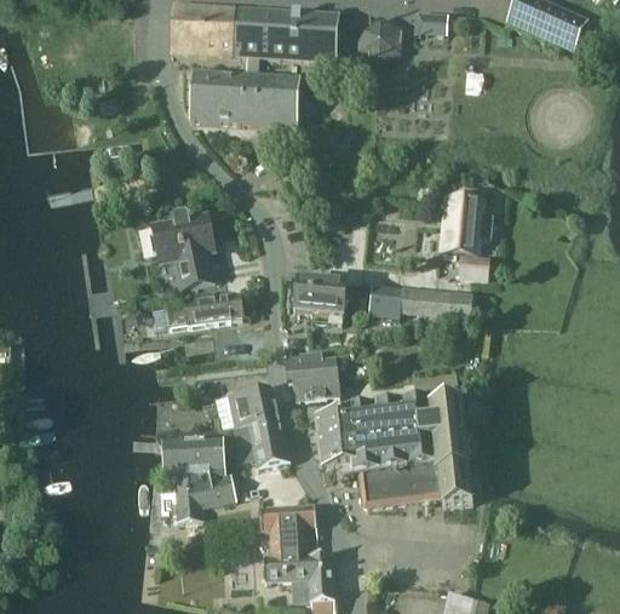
[(517,0),(515,5),(507,22),(578,52),(584,38),(591,22),(541,0),(517,0)]
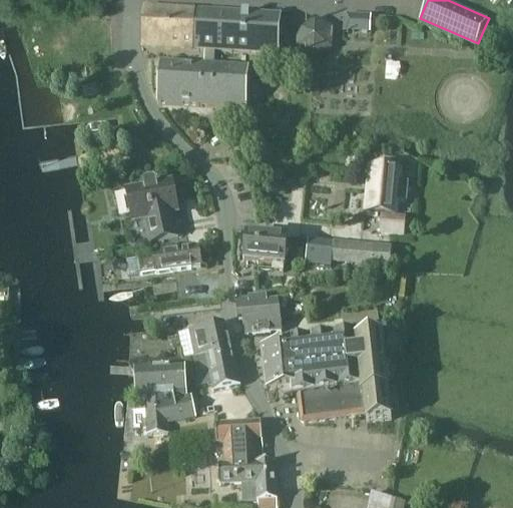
[(205,46),(214,47),(278,50),(279,35),(280,11),(146,3),(144,43),(205,46)]
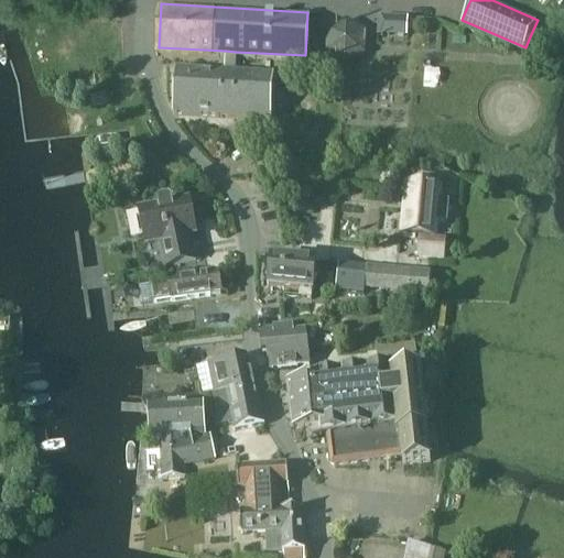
[(408,25),(409,14),(378,12),(378,23),(377,30),(389,31),(390,24),(408,25)]
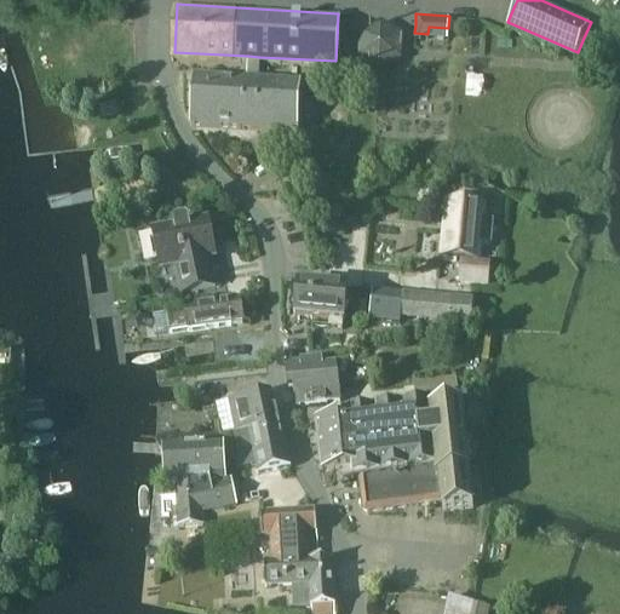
[(380,17),(359,29),(359,44),(359,55),(380,67),(402,53),(401,29),(380,17)]
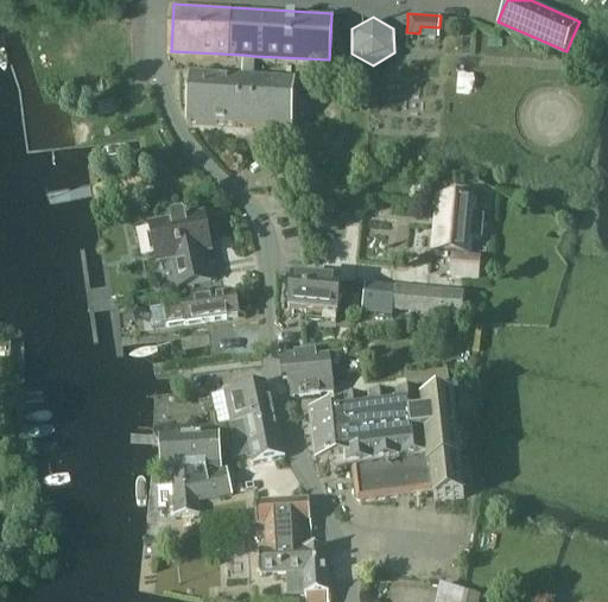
[(253,73),(254,56),(244,55),(242,71),(191,69),(189,116),(292,122),(295,75),(253,73)]
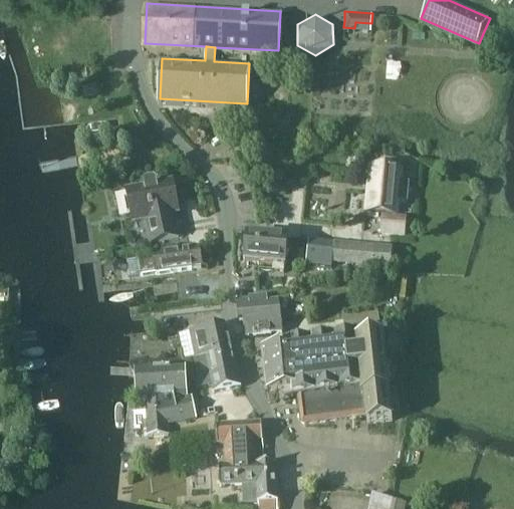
[(397,210),(398,210),(400,197),(409,198),(411,179),(402,178),(403,167),(402,167),(403,157),(382,155),(381,164),(371,163),(367,206),(388,208),(387,214),(386,214),(384,228),(406,230),(408,216),(397,214),(397,210)]
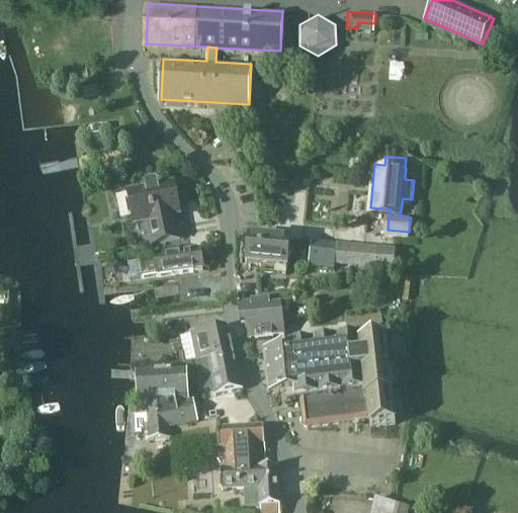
[(174,211),(179,210),(172,178),(160,181),(154,177),(147,178),(143,184),(127,187),(135,220),(148,218),(153,241),(179,236),(174,211)]
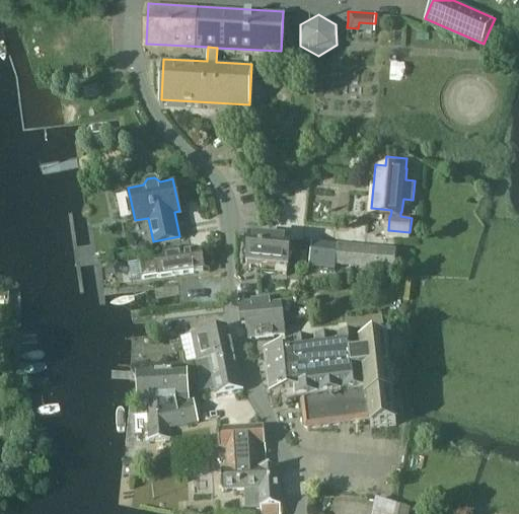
[(247,261),(287,265),(290,237),(257,233),(250,232),(247,261)]
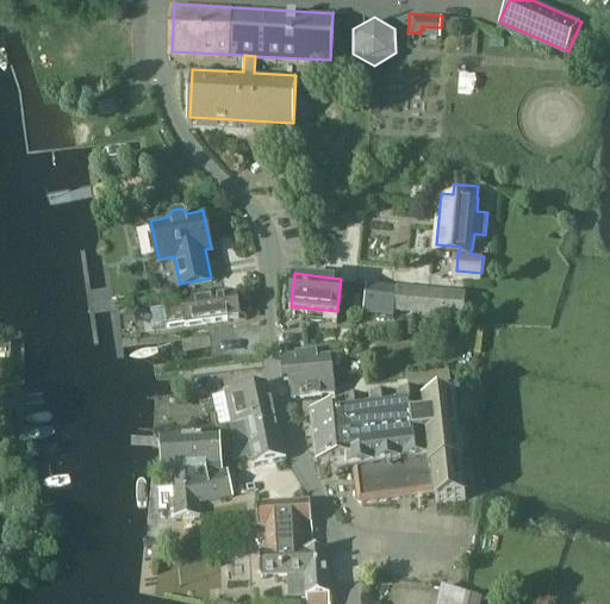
[(398,282),(367,279),(367,281),(363,309),(394,312),(394,306),(398,282)]
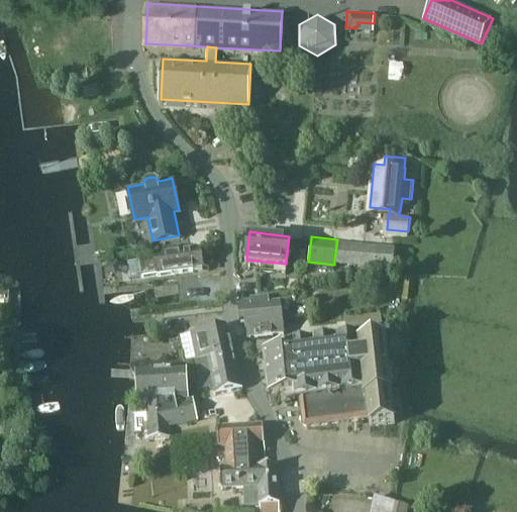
[(149,251),(153,246),(152,241),(147,237),(140,239),(136,244),(137,249),(142,252),(149,251)]
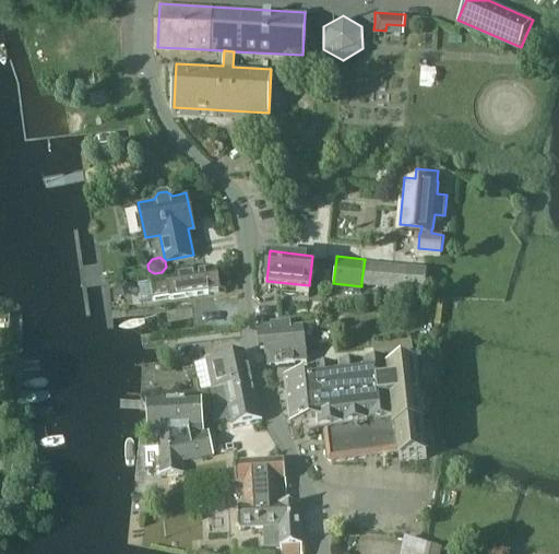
[(427,267),(395,263),(365,259),(361,281),(393,284),(425,287),(427,267)]
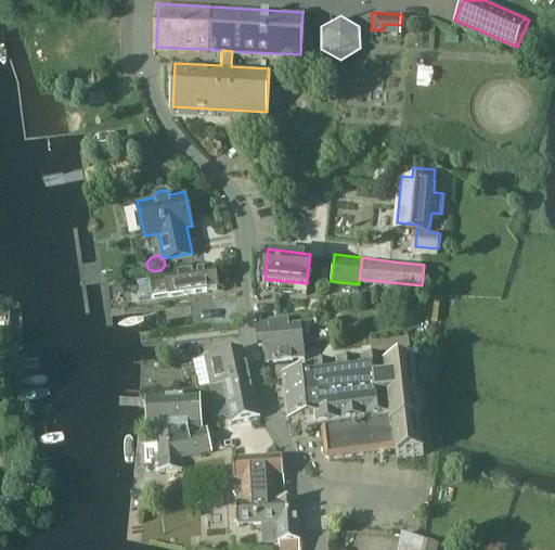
[(208,286),(207,285),(217,283),(215,267),(204,268),(204,267),(165,272),(165,275),(149,277),(151,294),(168,291),(168,293),(208,286)]
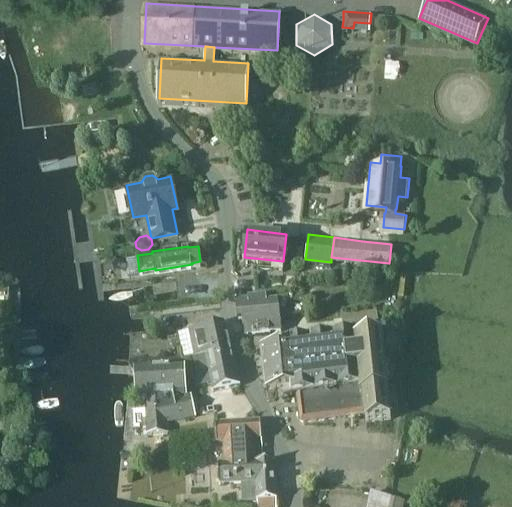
[(242,315),(244,330),(280,326),(279,312),(305,310),(303,293),(266,297),(265,293),(235,296),(237,315),(242,315)]
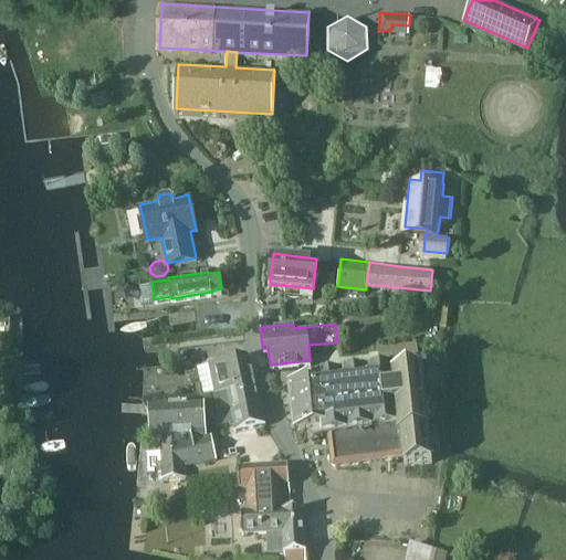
[(419,337),(377,344),(379,360),(422,356),(419,337)]
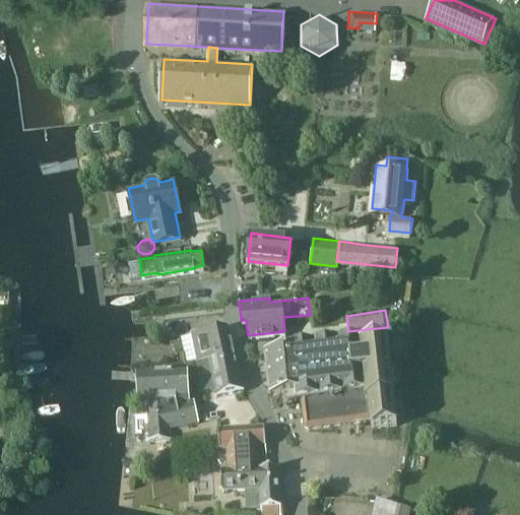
[(187,362),(197,360),(207,358),(236,350),(233,334),(229,334),(226,325),(192,332),(181,335),(187,362)]
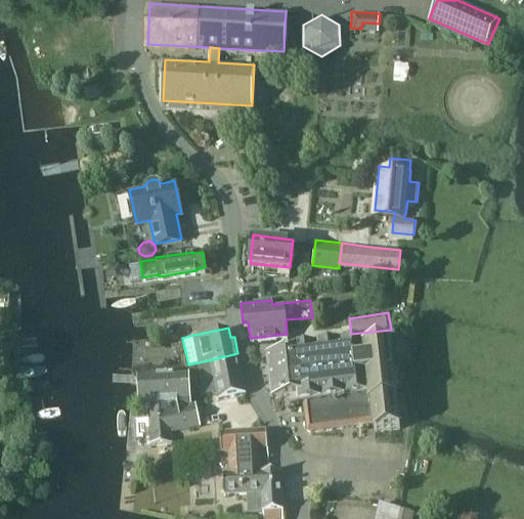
[(410,348),(408,334),(393,335),(395,349),(410,348)]
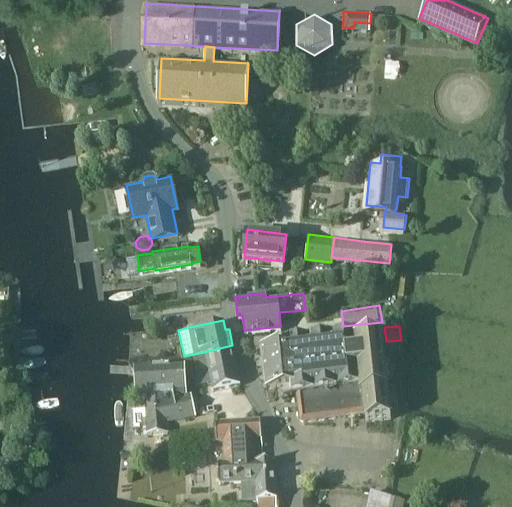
[(261,345),(265,384),(295,381),(299,416),(301,418),(363,411),(364,418),(389,415),(381,333),(261,345)]
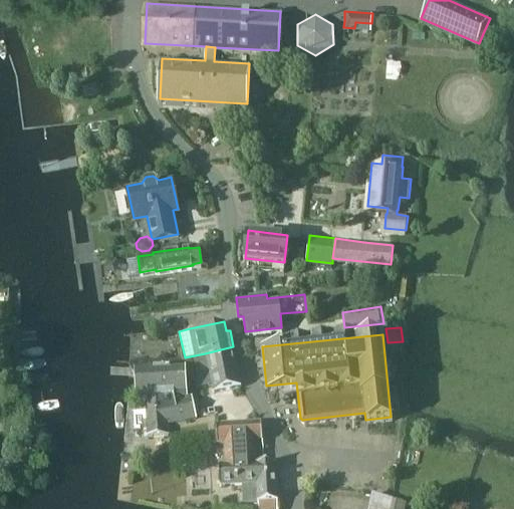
[(212,389),(240,383),(233,346),(205,353),(212,389)]
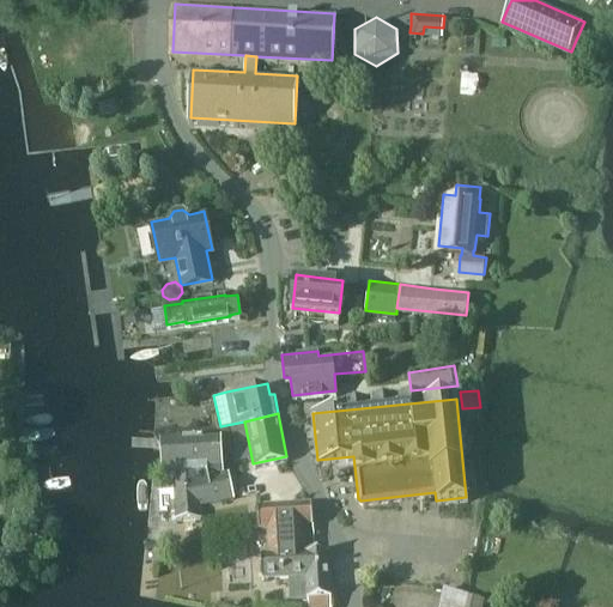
[(223,473),(222,437),(168,441),(169,473),(175,473),(177,517),(201,516),(200,501),(208,499),(208,502),(234,496),(229,472),(223,473)]
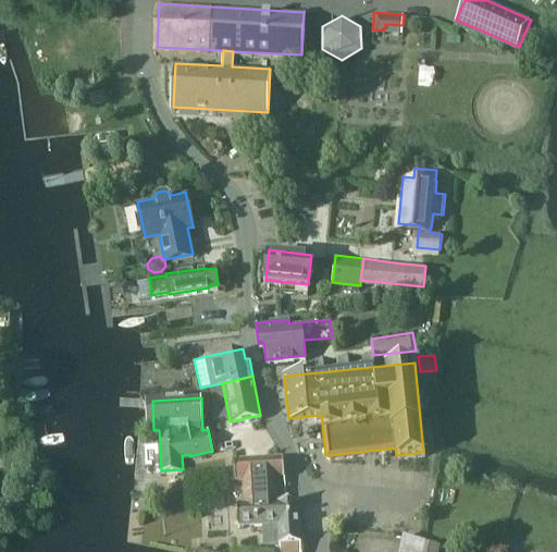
[(300,540),(298,498),(276,499),(275,488),(285,488),(283,454),(234,456),(235,477),(243,476),(244,501),(236,501),(237,524),(277,520),(279,541),(280,541),(280,551),(299,551),(299,540),(300,540)]
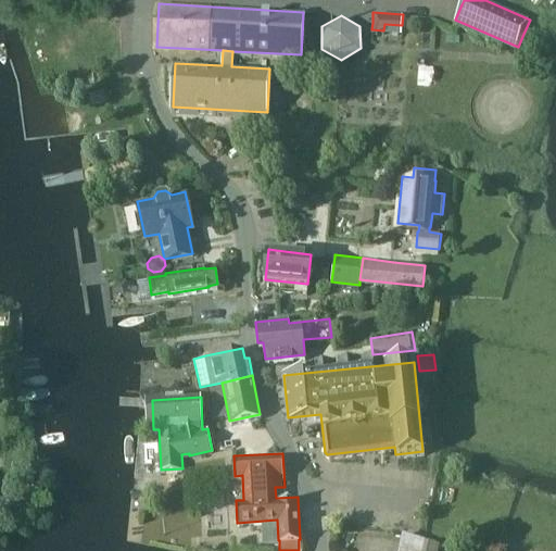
[(397,550),(421,550),(425,537),(403,531),(399,548),(397,550)]
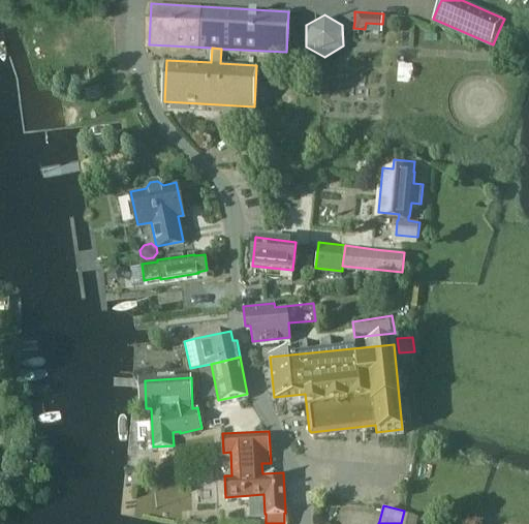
[(404,511),(401,523),(415,523),(418,514),(404,511)]
